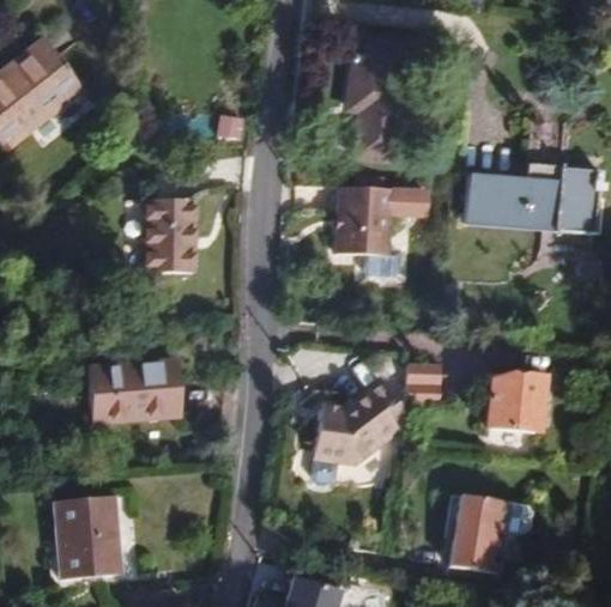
[(451,22),(407,18),(405,36),(448,42),(451,22)]
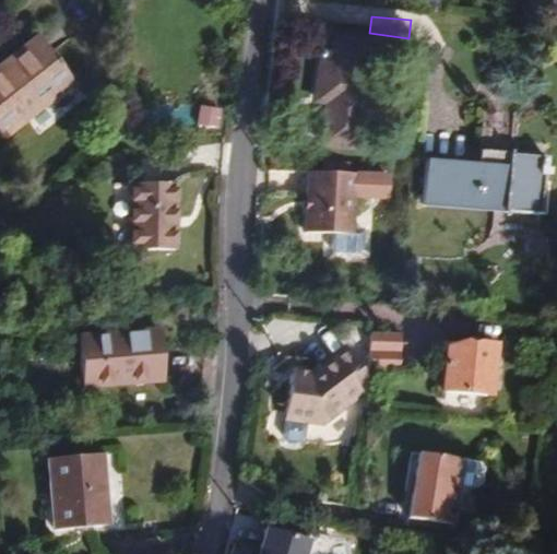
[(42,31),(0,62),(0,125),(7,133),(78,78),(42,31)]
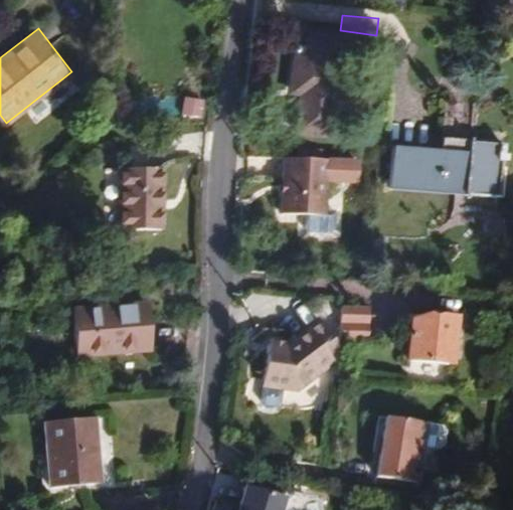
[(343,37),(313,33),(310,58),(296,57),(292,87),(304,89),(301,114),(334,118),(337,93),(348,94),(351,64),(340,63),(343,37)]
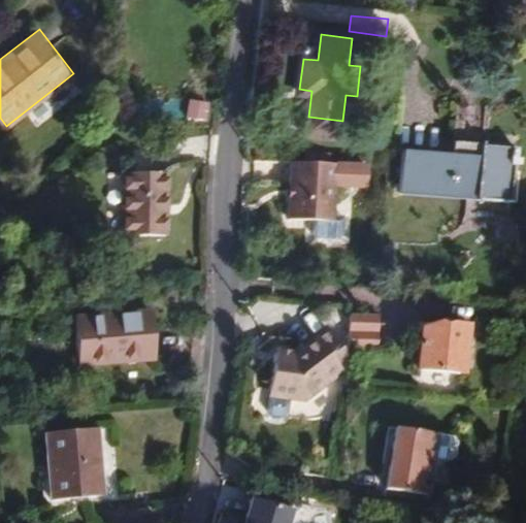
[(342,121),(308,117),(306,131),(341,135),(342,121)]
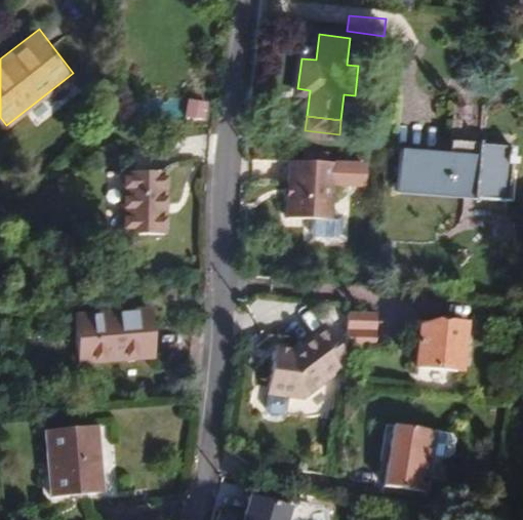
[(452,140),(451,151),(451,152),(478,154),(479,141),(452,140)]
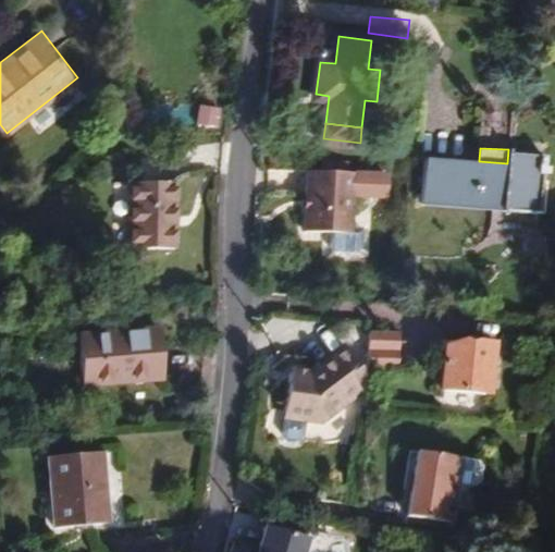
[(479,161),(479,160),(426,156),(422,199),(504,206),(503,208),(541,211),(543,171),(544,171),(545,152),(508,149),(507,163),(479,161)]
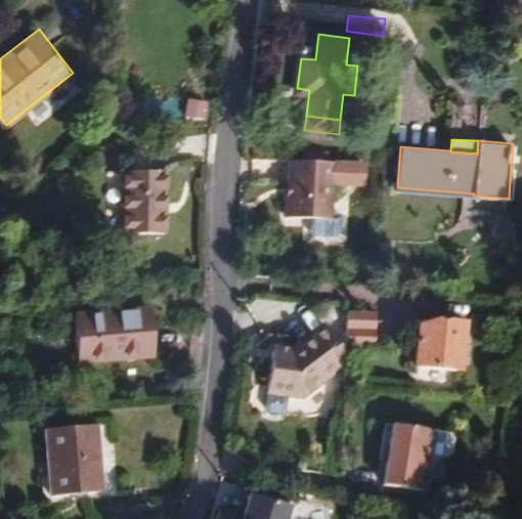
[(321,147),(321,158),(336,159),(337,147),(321,147)]
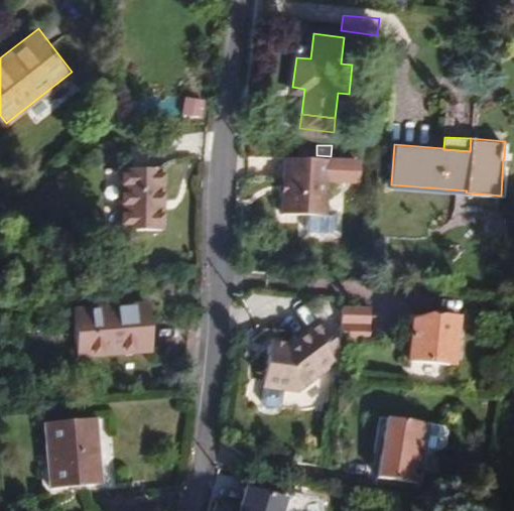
[(316,155),(285,154),(283,210),(306,211),(306,223),(311,228),(334,229),(338,225),(338,208),(329,207),(331,156),(316,155)]
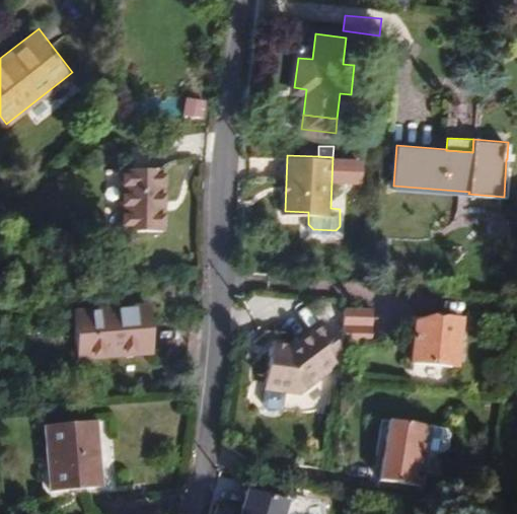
[(166,166),(124,166),(124,229),(166,228),(166,166)]
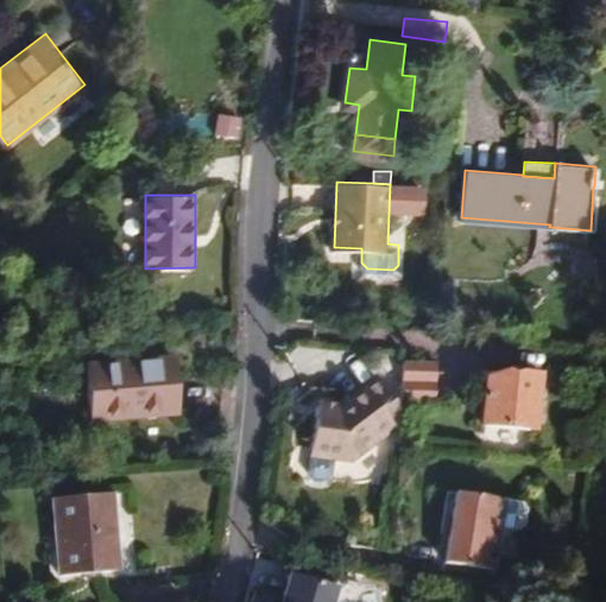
[(158,401),(180,399),(175,356),(87,363),(92,416),(158,410),(158,401)]
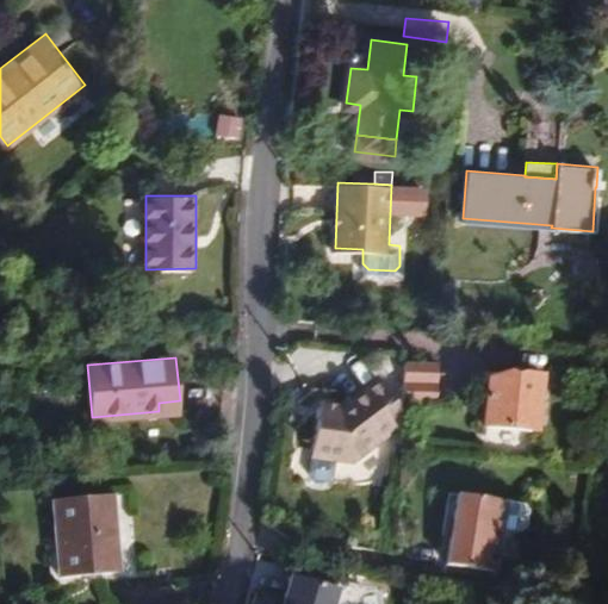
[(407,359),(405,397),(440,398),(441,360),(407,359)]
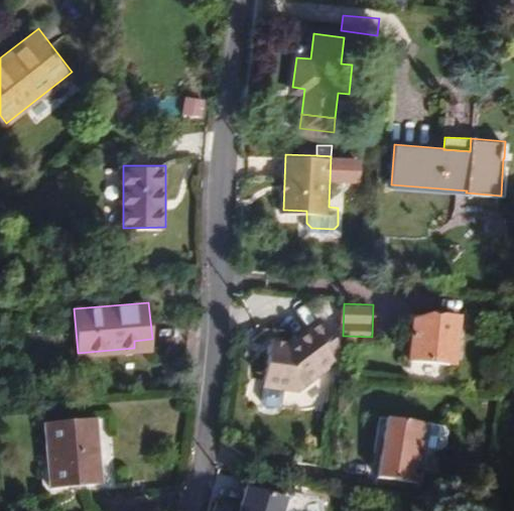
[(429,318),(413,316),(409,356),(454,361),(459,314),(429,311),(429,318)]
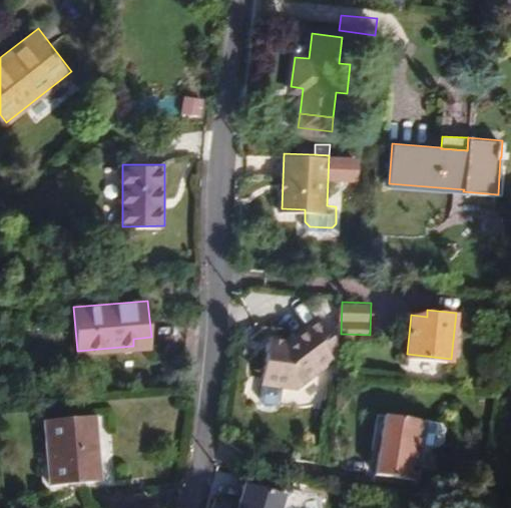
[(284,377),(283,384),(298,387),(331,362),(324,353),(338,344),(338,339),(321,317),(310,325),(299,333),(285,342),(283,339),(273,338),(268,342),(263,374),(284,377)]
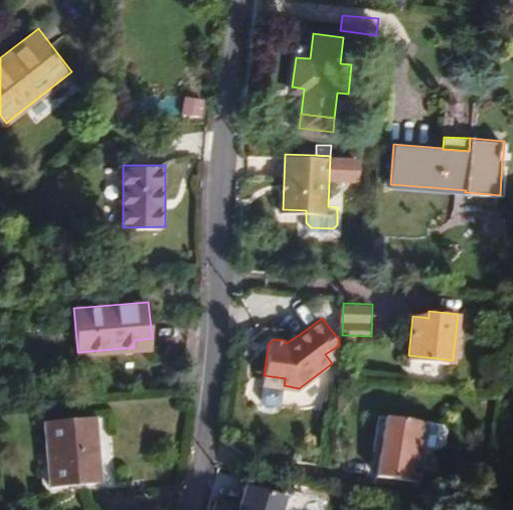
[(152,345),(152,338),(134,340),(134,347),(152,345)]
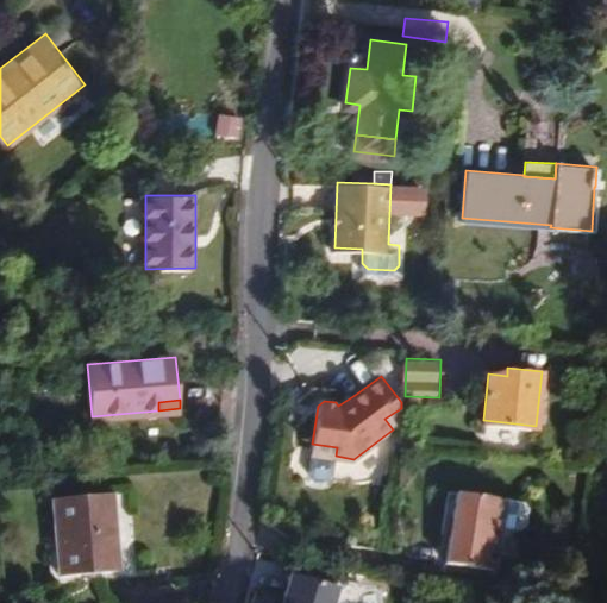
[(311,453),(336,456),(337,447),(312,444),(311,453)]
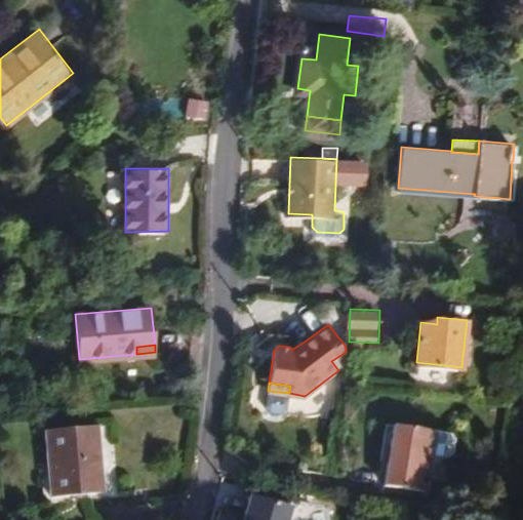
[(437,427),(396,421),(387,483),(428,489),(437,427)]
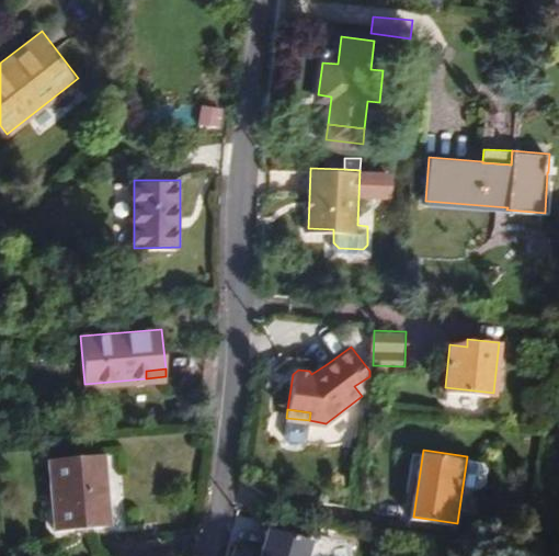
[(105,451),(49,455),(56,530),(112,524),(105,451)]
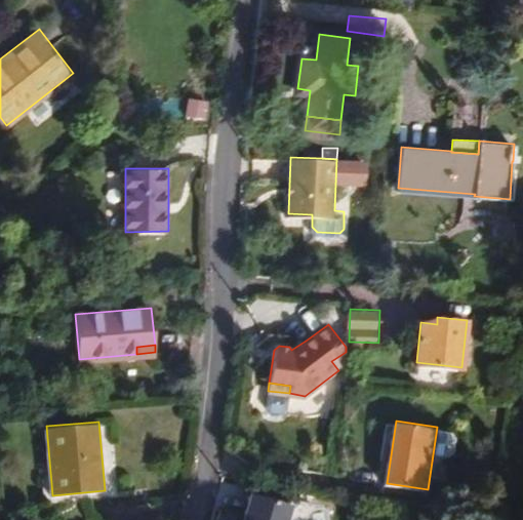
[(290,519),(295,509),(254,492),(243,519),(290,519)]
